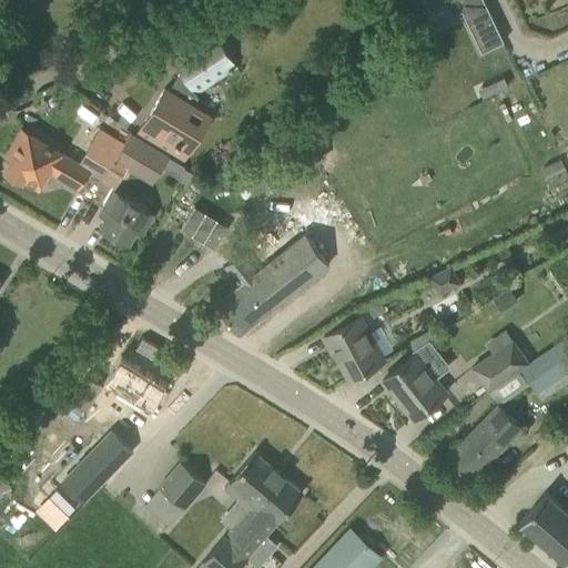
[(423,0),(428,11),(446,3),(452,14),(462,10),(480,52),(503,41),(483,0),(423,0)]
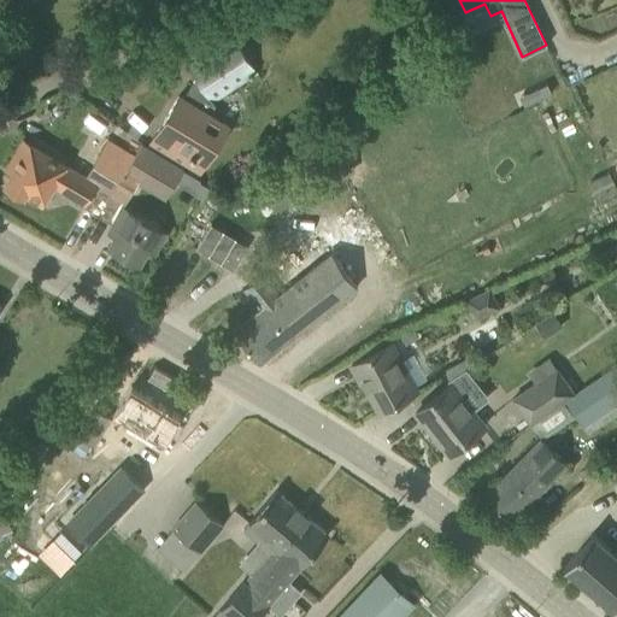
[(150,144),(199,172),(229,122),(210,111),(215,104),(213,100),(256,72),(234,40),(191,68),(197,77),(183,100),(177,97),(150,144)]
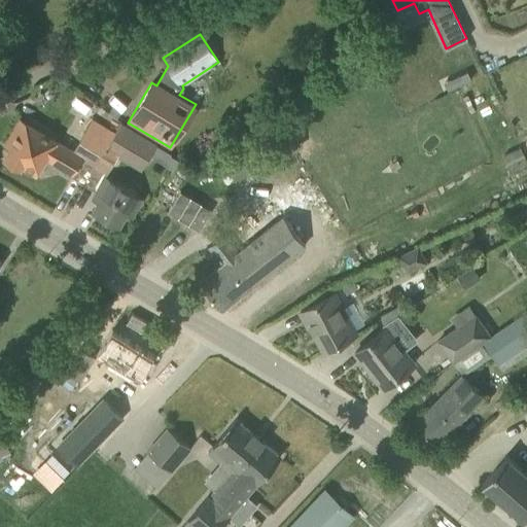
[(115,132),(115,131),(93,118),(73,151),(21,120),(8,141),(14,144),(5,160),(20,168),(22,165),(36,173),(45,157),(72,173),(81,157),(95,166),(115,132)]
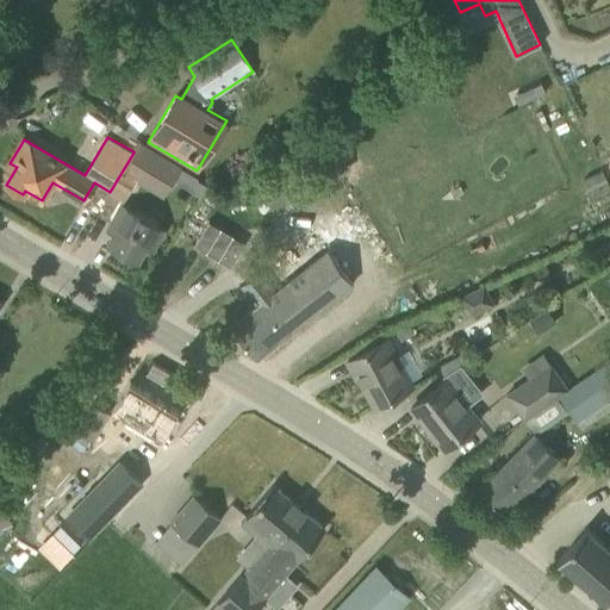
[(139,139),(134,151),(134,153),(110,192),(123,200),(135,180),(163,195),(181,165),(139,139)]
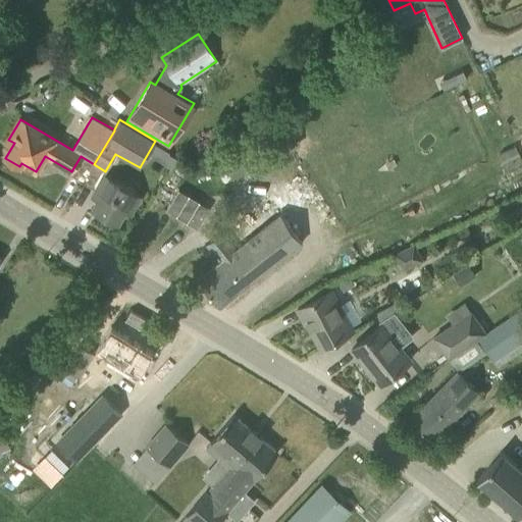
[(292,151),(281,135),(273,140),(283,156),(292,151)]
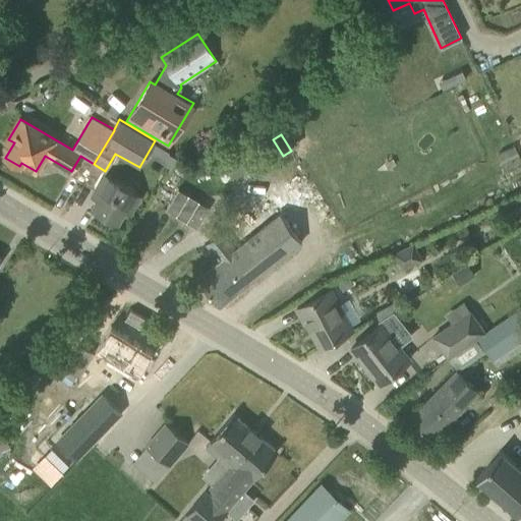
[(497,154),(503,167),(518,160),(512,147),(497,154)]
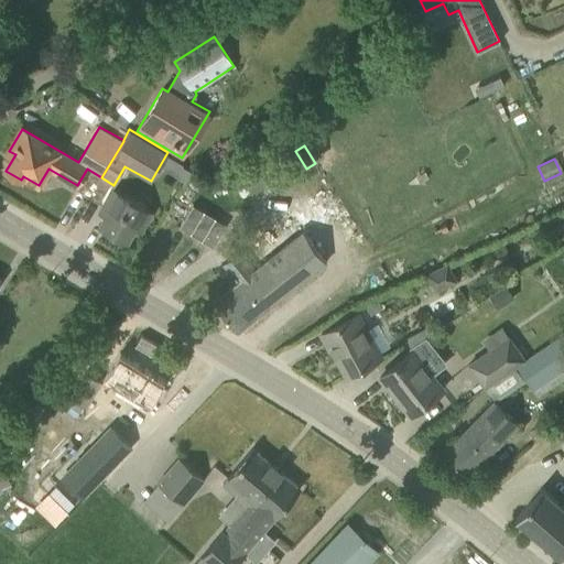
[(98,226),(128,242),(136,229),(141,232),(153,212),(114,187),(98,213),(104,216),(98,226)]
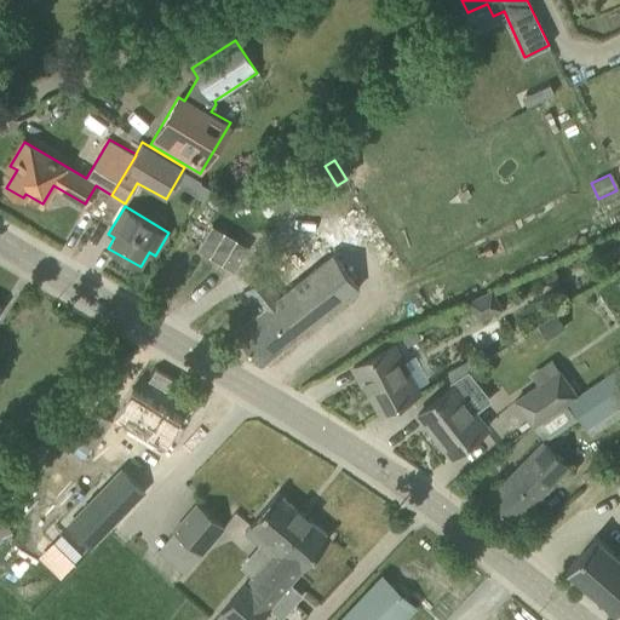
[(196,250),(234,271),(248,247),(212,225),(196,250)]
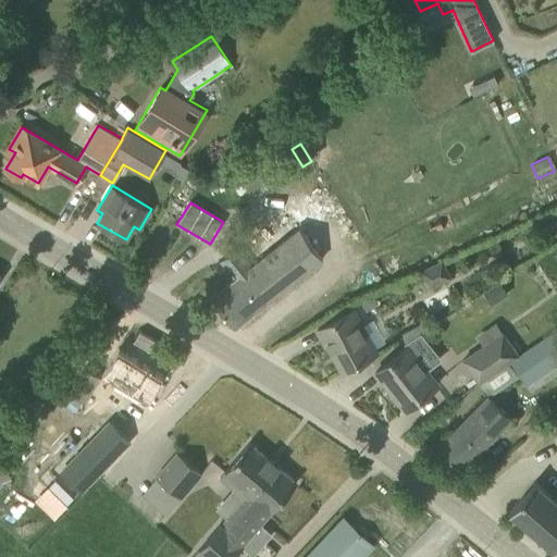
[(235,280),(211,298),(234,327),(251,314),(324,258),(298,226),(249,265),(236,248),(220,261),(235,280)]
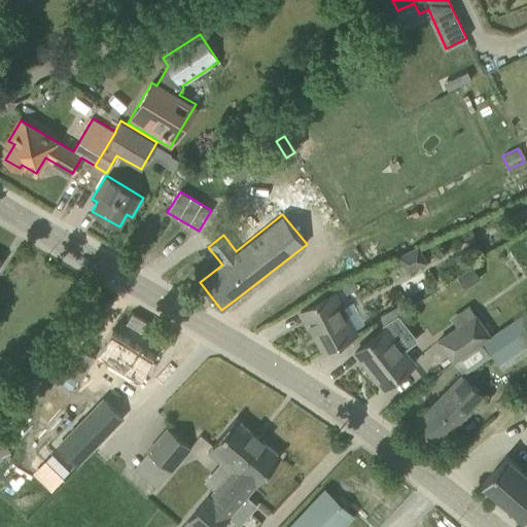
[(418,248),(398,258),(407,275),(426,265),(418,248)]
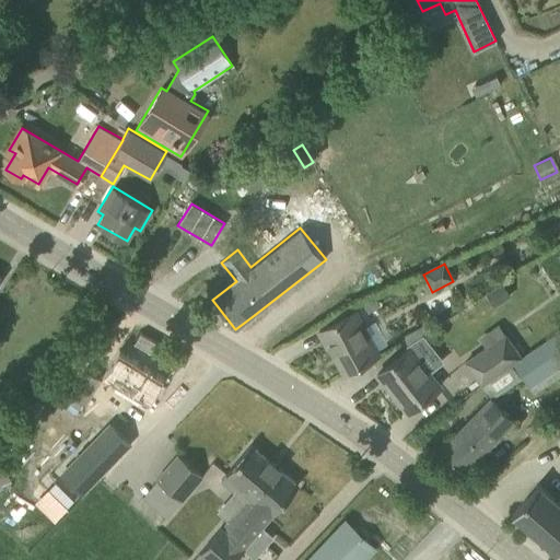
[(501,283),(486,293),(493,305),(509,295),(501,283)]
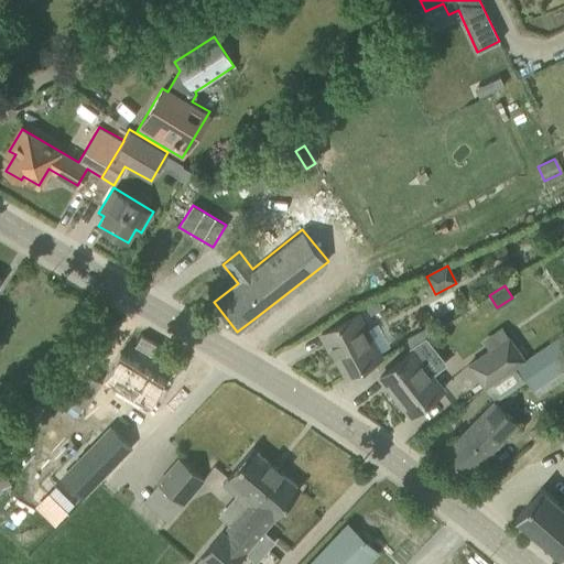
[(344,373),(345,376),(383,355),(359,311),(339,322),(340,324),(321,334),(329,349),(334,347),(346,371),(344,373)]
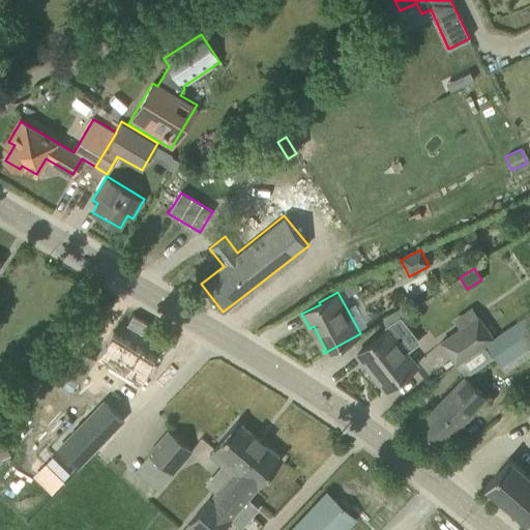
[(459,327),(439,341),(455,364),(486,344),(494,337),(471,306),(452,319),(459,327)]
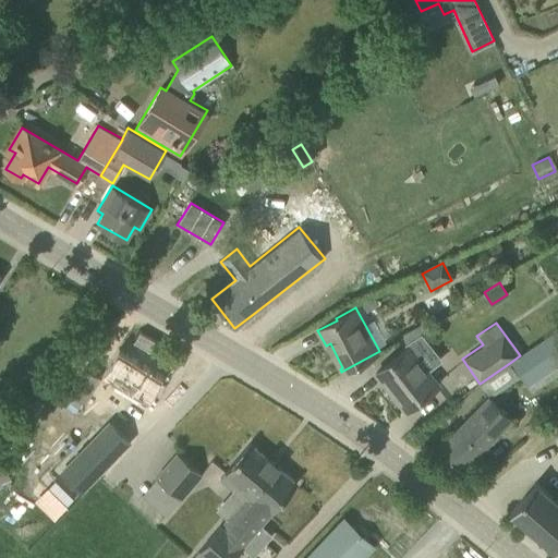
[(376,373),(405,411),(438,385),(427,371),(440,360),(424,339),(425,339),(421,332),(404,343),(408,348),(376,373)]
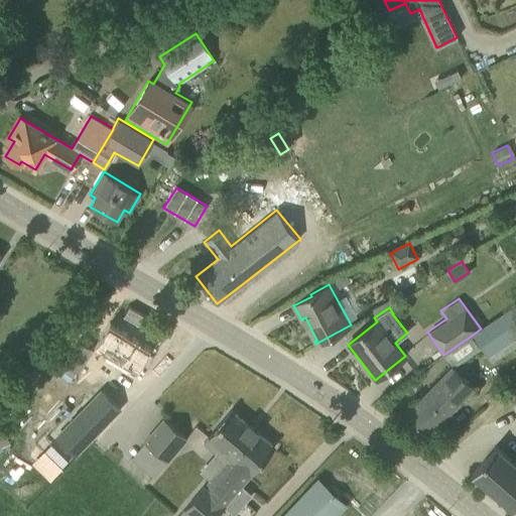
[(481,329),(473,335),(487,356),(515,335),(515,313),(511,307),(481,329)]
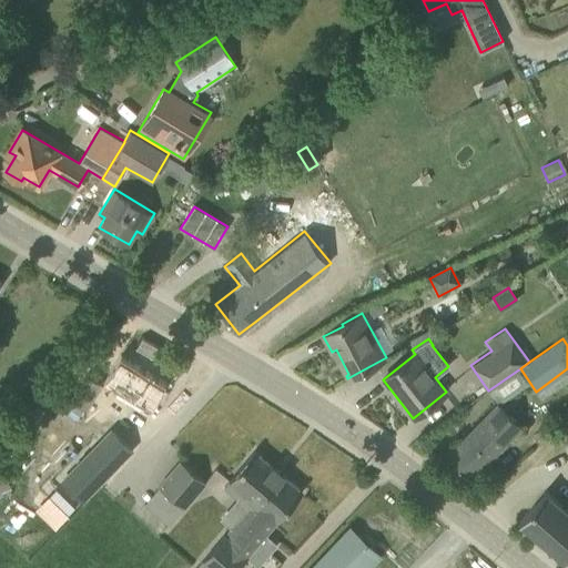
[(107,405),(124,416),(151,373),(121,354),(104,382),(117,388),(107,405)]
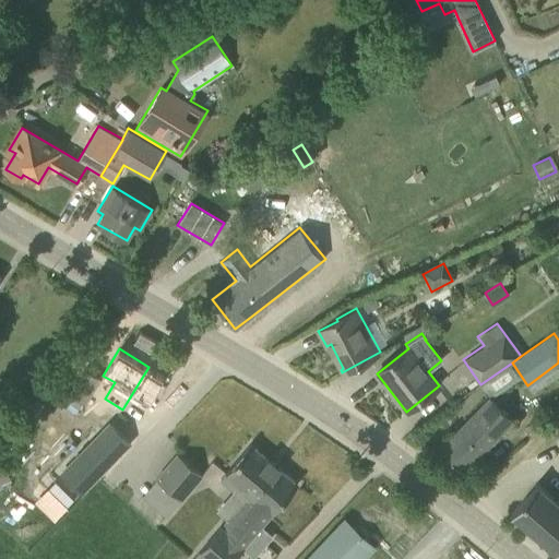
[(68,393),(70,394),(84,403),(100,377),(84,367),(68,393)]
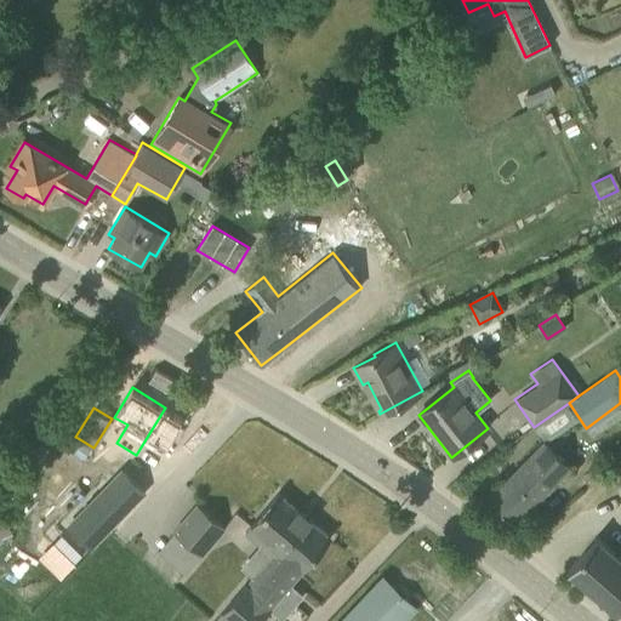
[(489,499),(514,523),(570,467),(541,439),(503,479),(506,480),(489,499)]
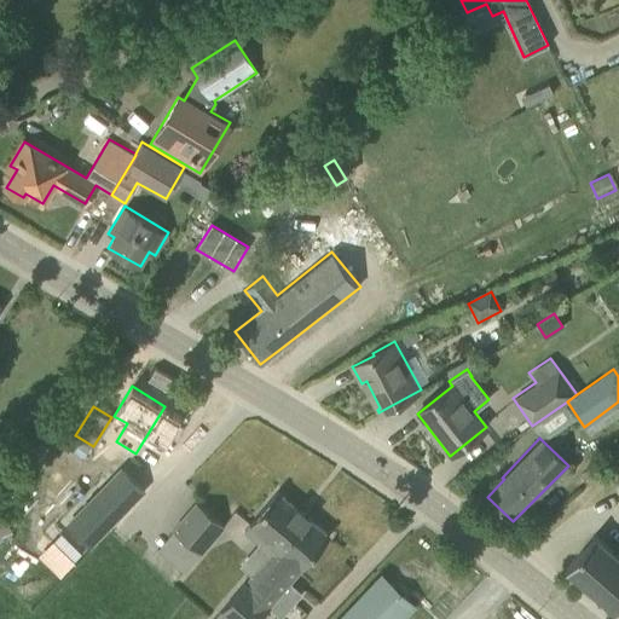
[(259,543),(277,559),(258,580),(252,576),(246,584),(244,583),(220,611),(230,618),(258,618),(270,605),(300,568),(301,570),(329,536),(277,492),(261,510),(249,525),(264,537),(259,543)]
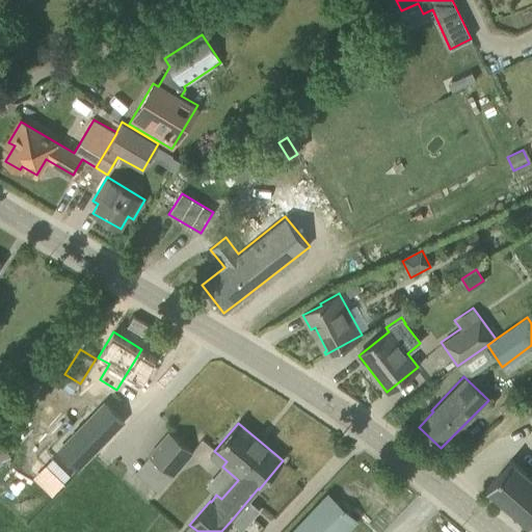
[(88,425),(59,456),(76,473),(106,442),(88,425)]
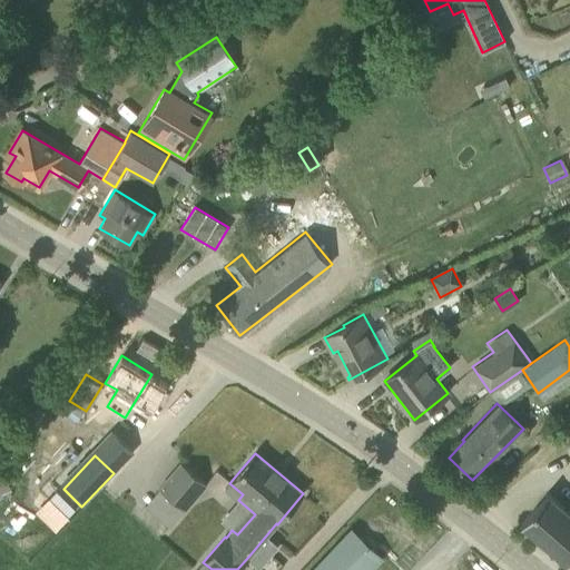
[(159,489),(185,510),(206,484),(180,463),(159,489)]
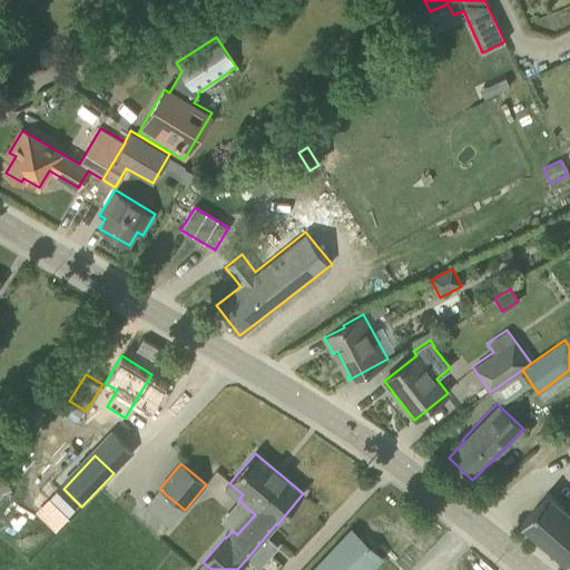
[(0,473),(0,495),(11,491),(2,472),(0,473)]
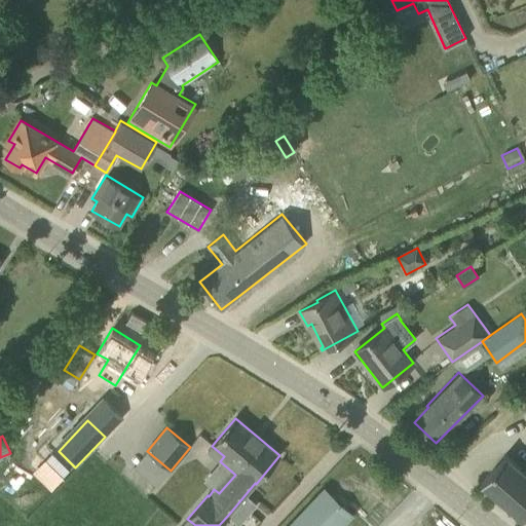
[(481,483),(523,520),(525,516),(525,473),(505,455),(481,483)]
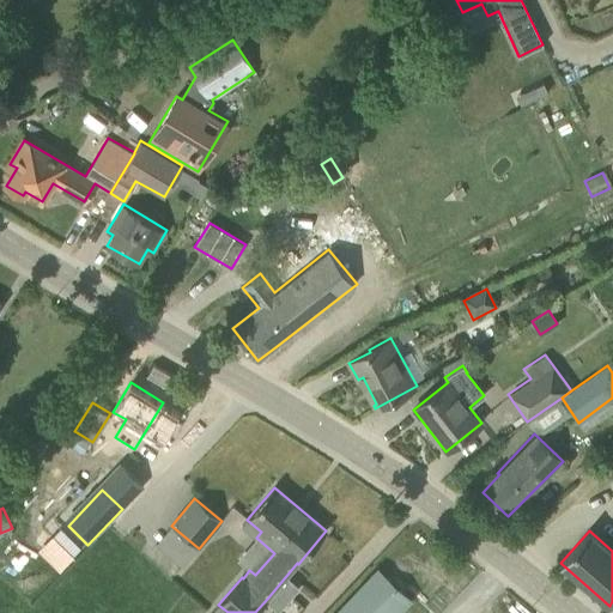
[(337,612),(399,612),(411,600),(377,569),(337,612)]
